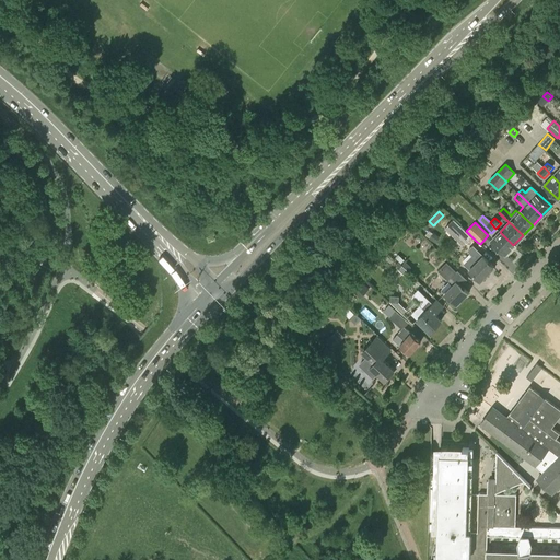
[(493,267),(473,247),(477,242),(466,231),(461,225),(456,231),(471,247),(467,251),(471,255),(463,264),(469,270),(480,281),(493,267)]
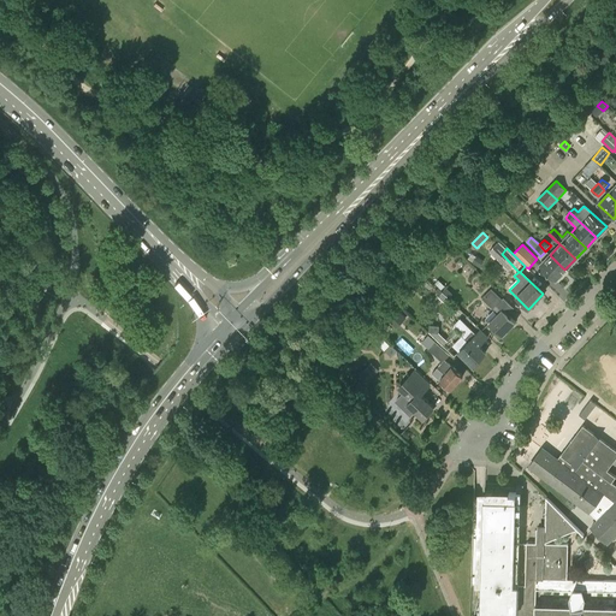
[(555,280),(564,270),(550,255),(539,266),(555,280)]
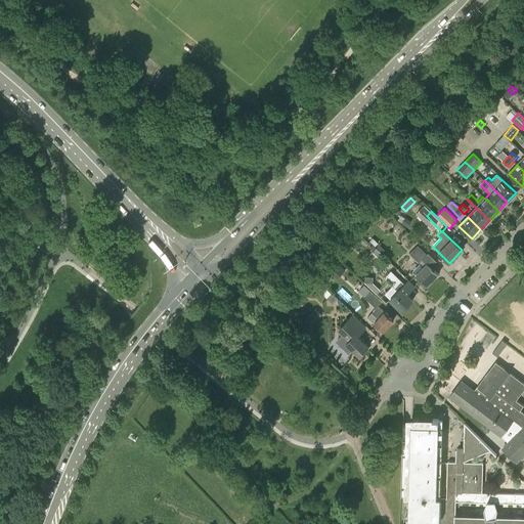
[(405,218),(402,223),(407,227),(410,222),(405,218)]
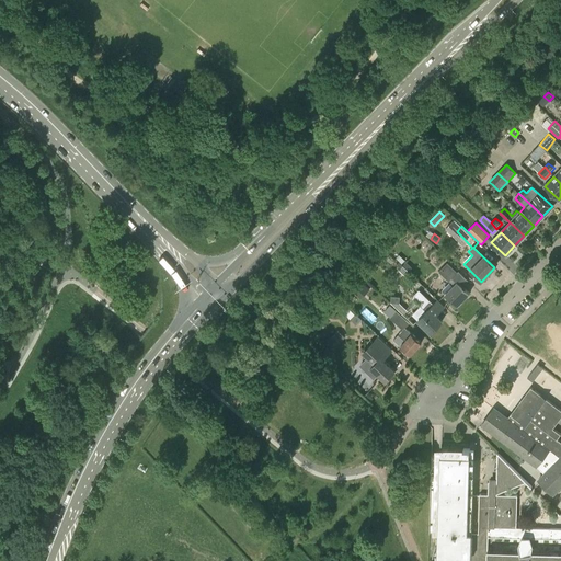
[(405,262),(402,266),(410,273),(410,274),(414,270),(405,262)]
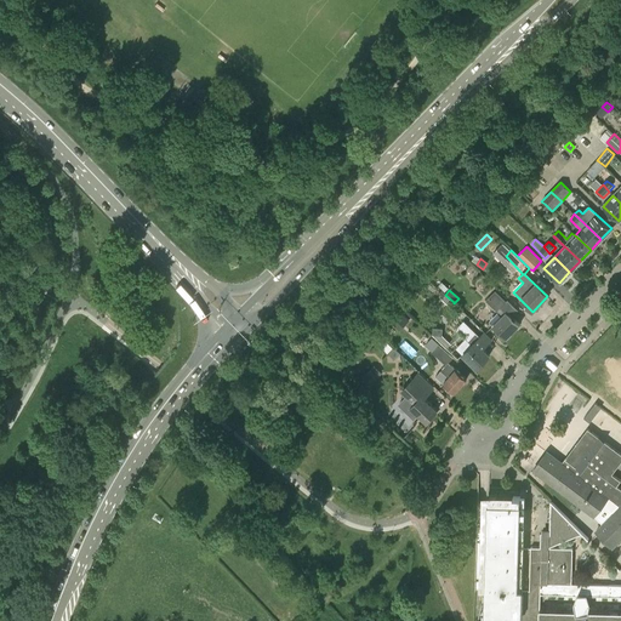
[(518,311),(507,300),(506,302),(495,291),(485,301),(501,317),(493,325),(506,339),(519,325),(512,318),(518,311)]
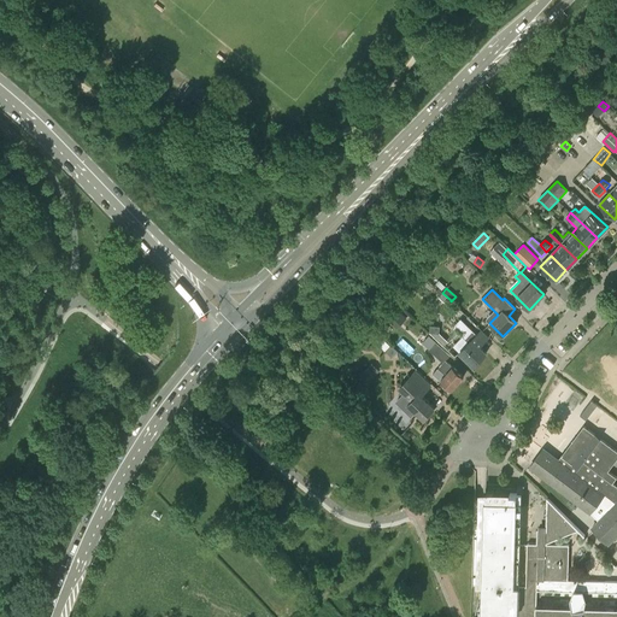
[(448,299),(442,293),(439,298),(444,303),(448,299)]
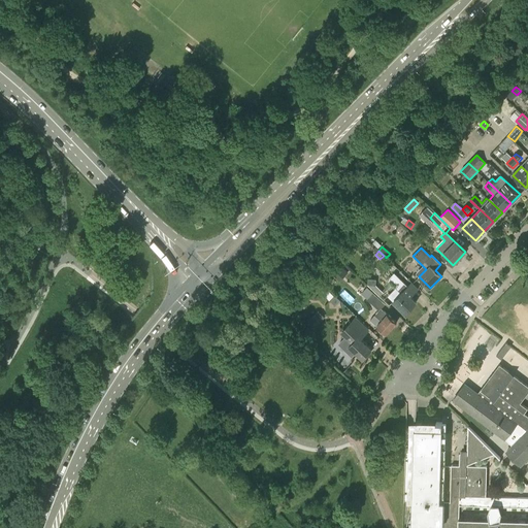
[(340,281),(349,272),(342,266),(334,274),(340,281)]
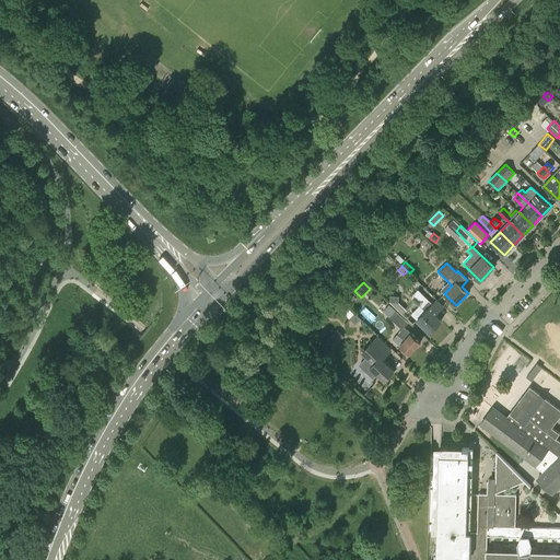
[(441,321),(430,310),(433,305),(423,295),(418,290),(411,296),(420,305),(411,314),(430,333),(441,321)]
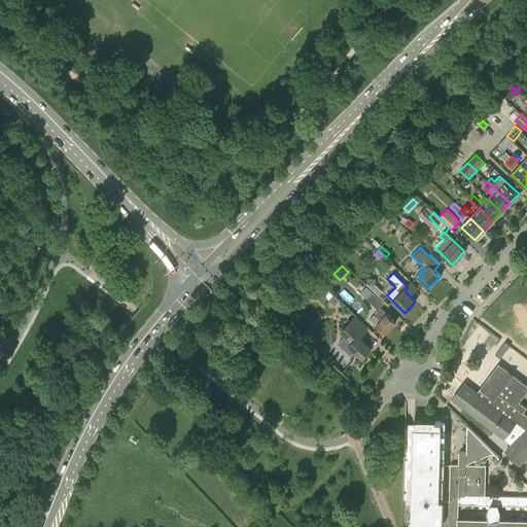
[(375,285),(366,284),(378,295),(382,291),(375,285)]
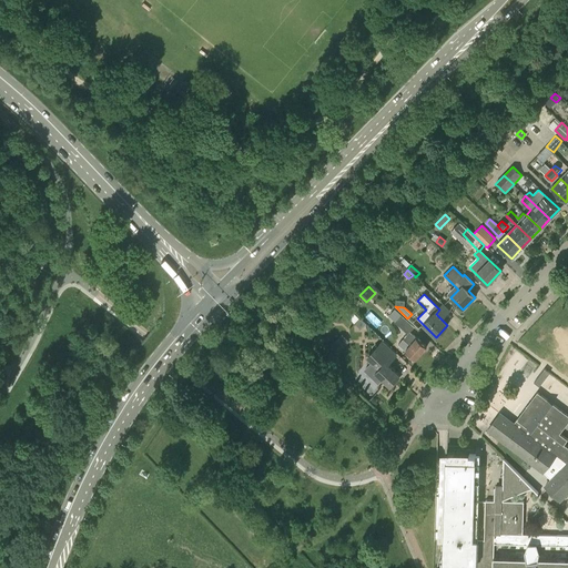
[(352,312),(347,316),(353,323),(358,317),(352,312)]
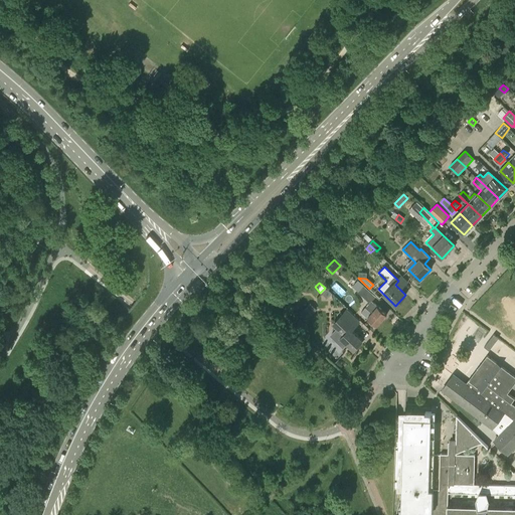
[(369,303),(365,308),(371,313),(367,317),(376,325),(387,314),(372,301),(375,298),(363,286),(358,293),(369,303)]
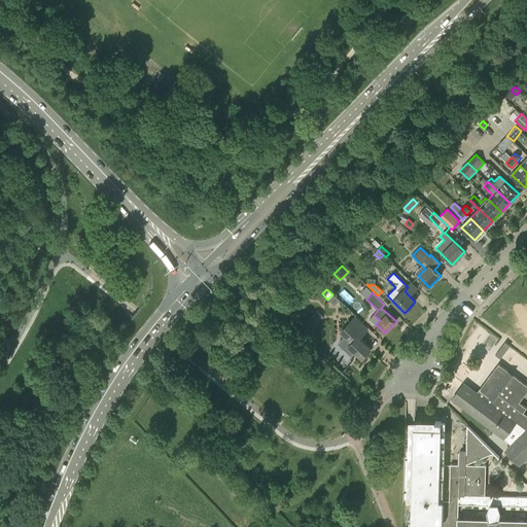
[(309,320),(314,324),(323,315),(318,310),(309,320)]
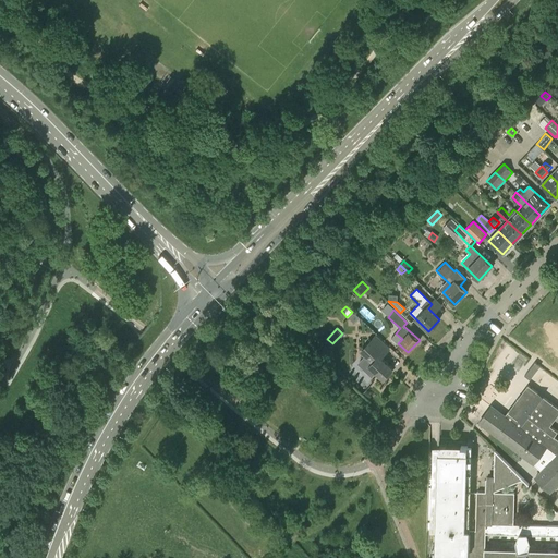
[(383,380),(393,368),(381,358),(389,350),(375,337),(361,352),(372,362),(368,366),(383,380)]
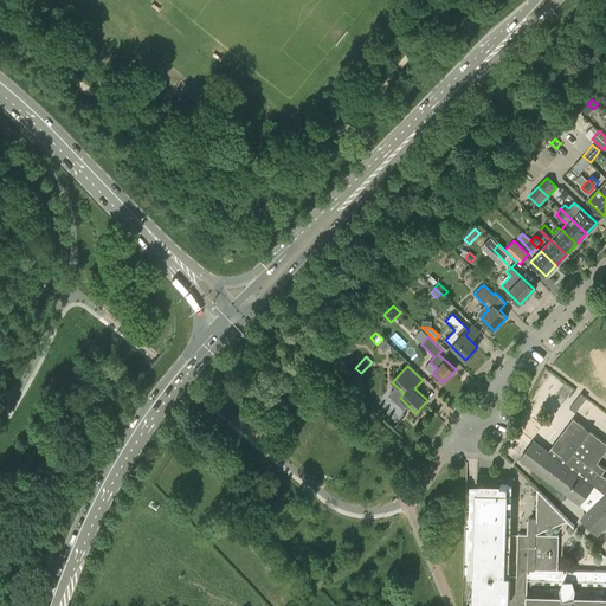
[(575,412),(587,398),(581,393),(569,408),(575,412)]
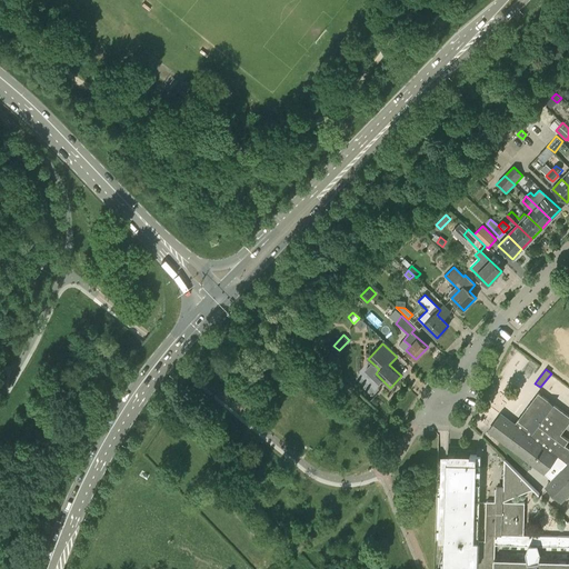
[(532,465),(543,473),(551,480),(545,486),(560,501),(568,492),(568,448),(566,446),(568,441),(568,440),(561,435),(568,423),(568,416),(538,392),(515,425),(501,415),(488,430),(502,441),(532,465)]
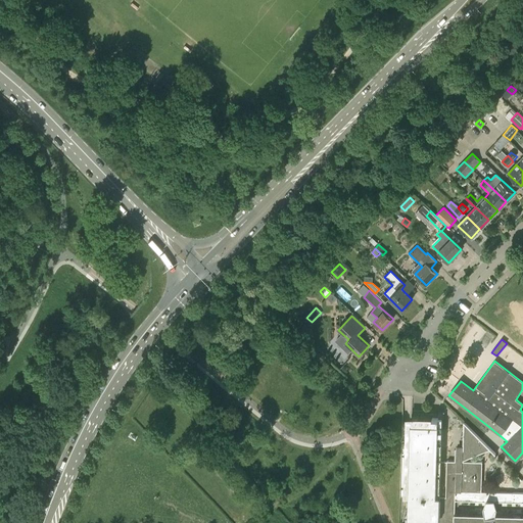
[(409,519),(438,520),(438,522),(522,522),(522,515),(495,515),(497,509),(495,502),(522,503),(522,492),(481,491),(481,462),(461,462),(461,457),(463,457),(487,446),(481,439),(471,430),(465,446),(463,449),(455,449),(455,461),(446,461),(446,462),(440,462),(441,433),(442,418),(418,418),(418,425),(411,425),(407,425),(401,424),(399,496),(409,497),(409,519)]
